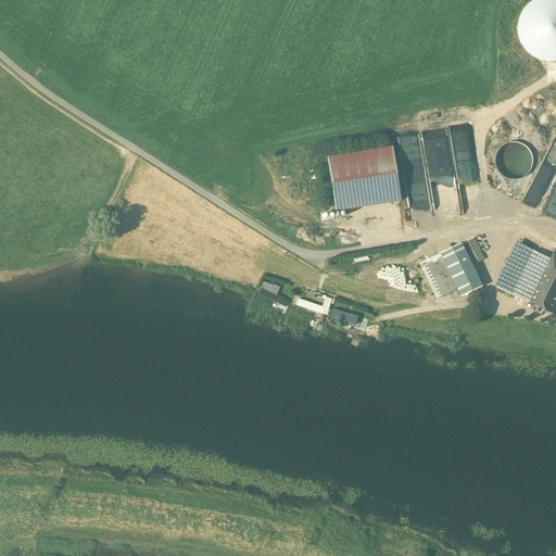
[(555,0),(538,0),(514,27),(555,64),(555,62),(555,0)]
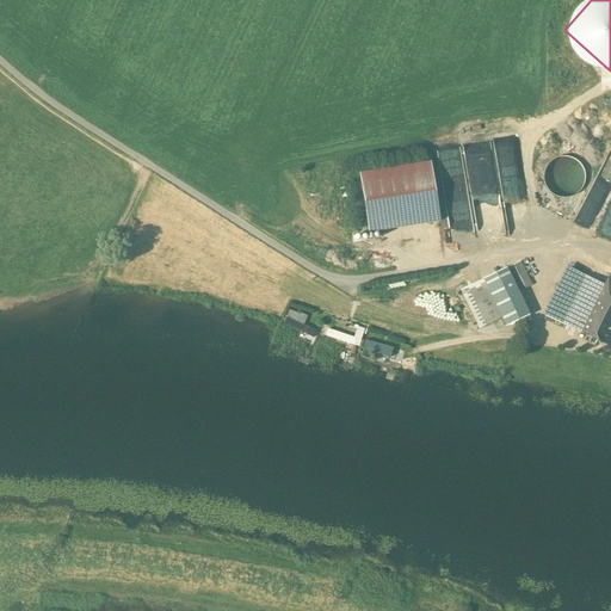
[(584,185),(585,178),(584,170),(579,162),(572,158),(563,156),(556,159),(549,162),(544,170),(543,178),(544,186),(549,192),(556,197),(565,198),(573,197),(579,192),(584,185)]
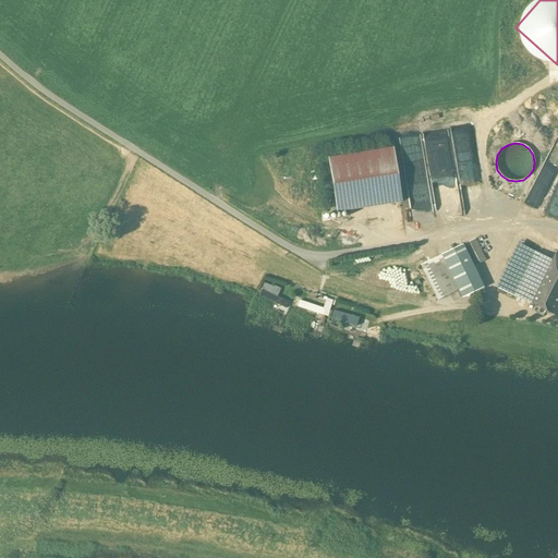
[(393,148),(328,158),(337,213),(402,203),(393,148)]
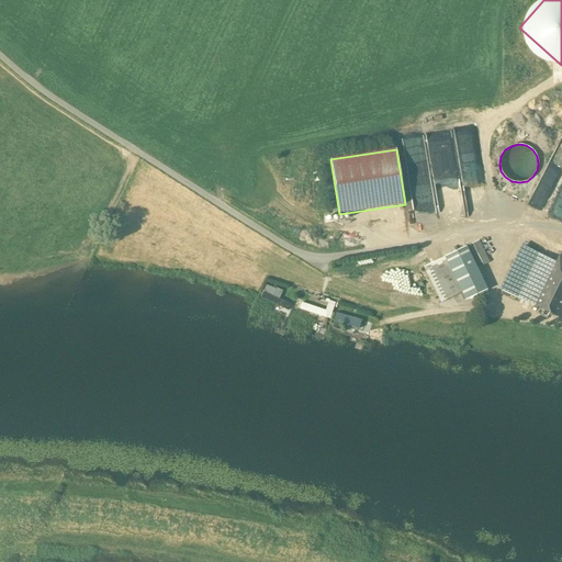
[(483,268),(472,245),(467,248),(476,269),(478,270),(483,268)]
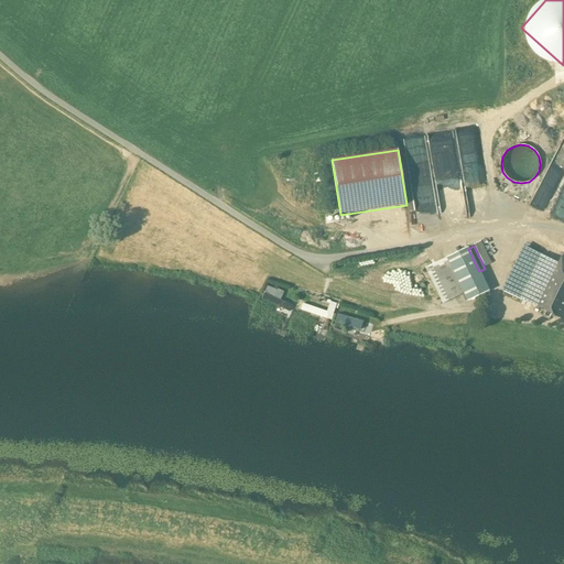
[(467,247),(447,258),(458,280),(478,270),(468,249),(467,247)]
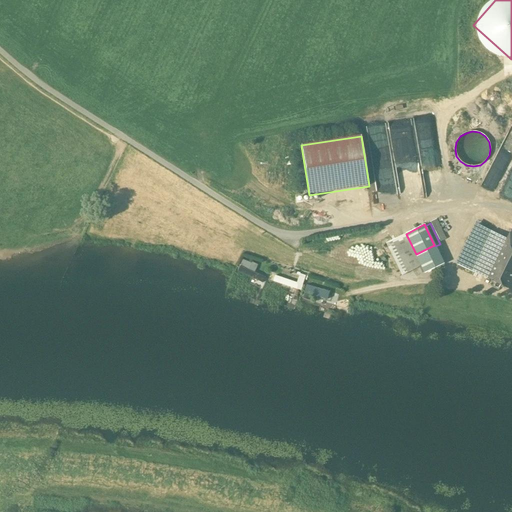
[(477,225),(457,265),(472,273),(473,272),(474,273),(475,272),(473,271),(492,233),(493,234),(493,233),(477,225)]
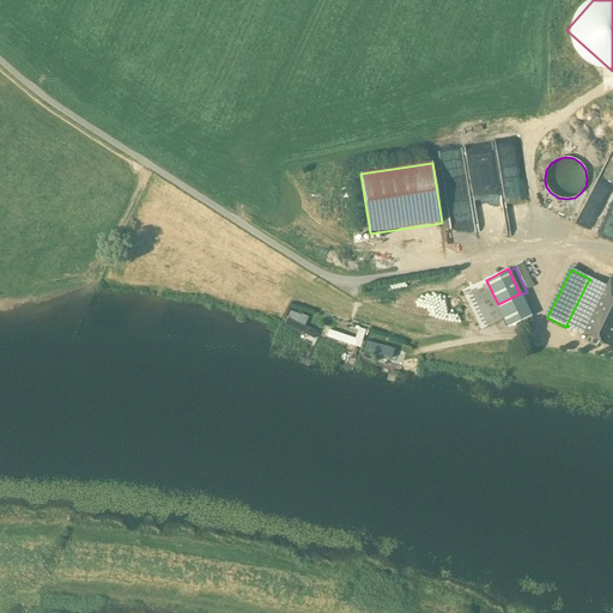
[(612,277),(607,286),(583,334),(606,345),(612,331),(612,277)]
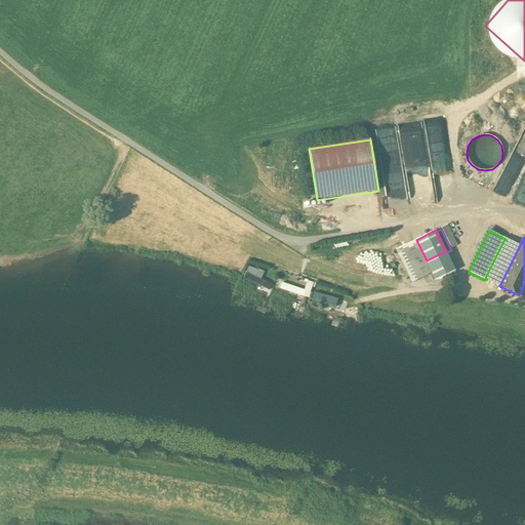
[(505,239),(485,278),(487,279),(486,280),(499,286),(520,245),(506,239),(506,240),(505,239)]
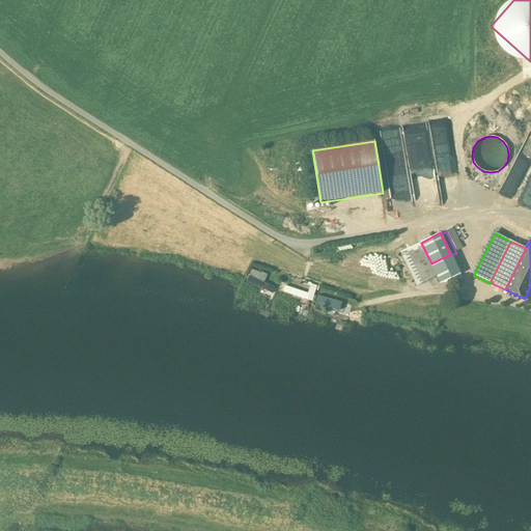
[(421,243),(400,254),(417,287),(438,277),(431,263),(421,243)]
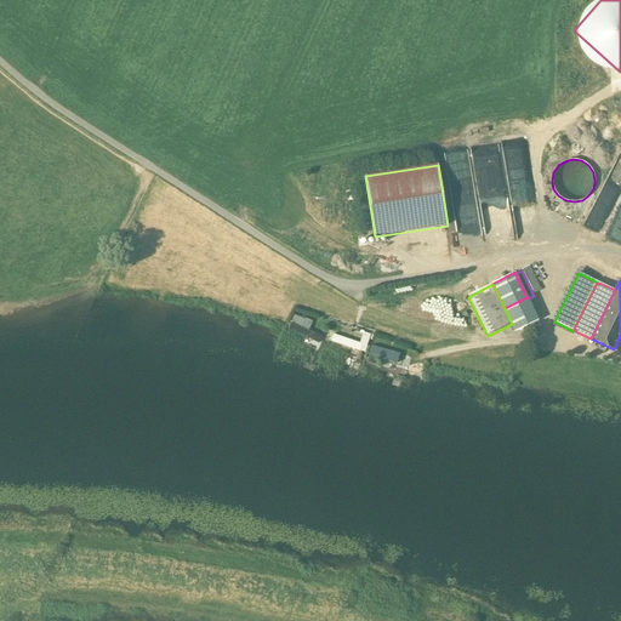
[(527,297),(505,308),(512,324),(517,331),(539,320),(528,298),(527,297)]
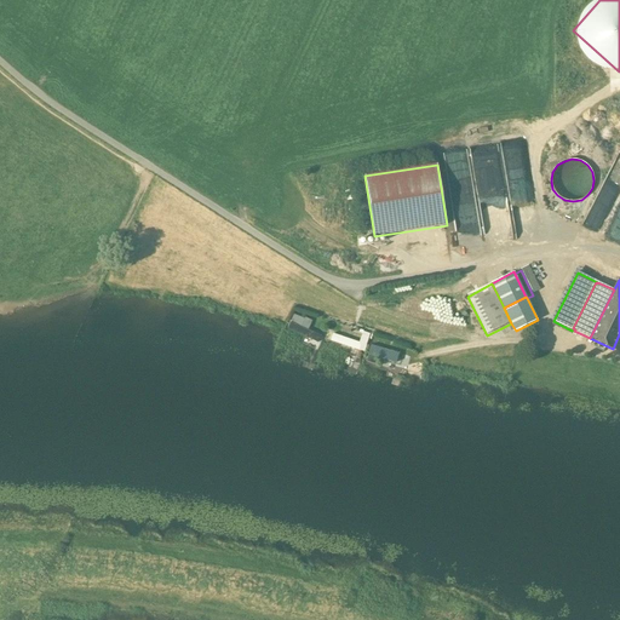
[(310,329),(314,321),(296,314),(290,328),(321,342),(323,336),(310,329)]
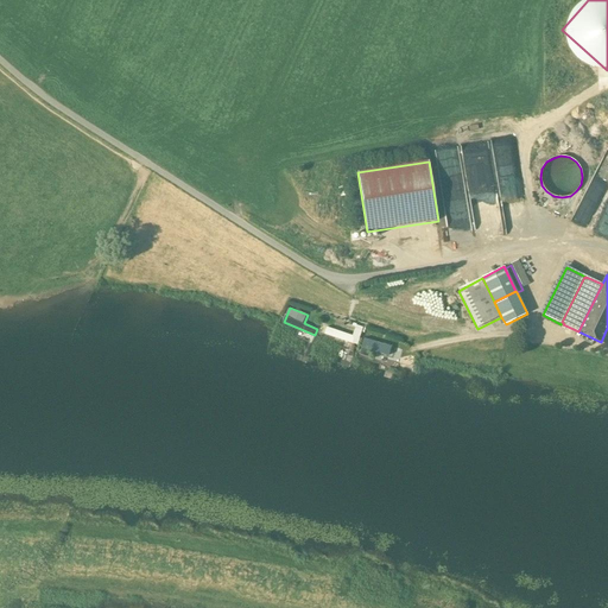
[(328,325),(324,334),(358,346),(363,327),(356,324),(353,335),(328,325)]
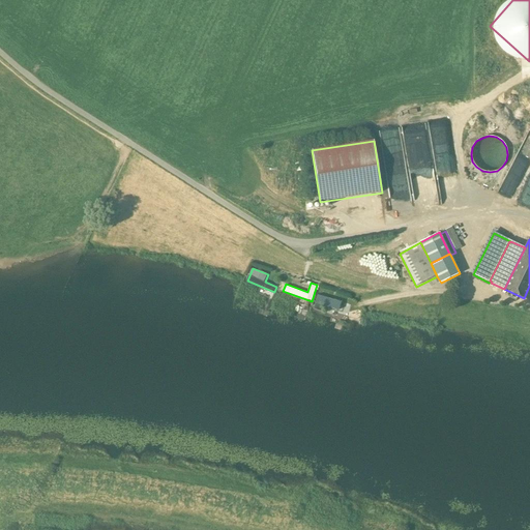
[(315,302),(339,310),(342,301),(317,294),(315,302)]
